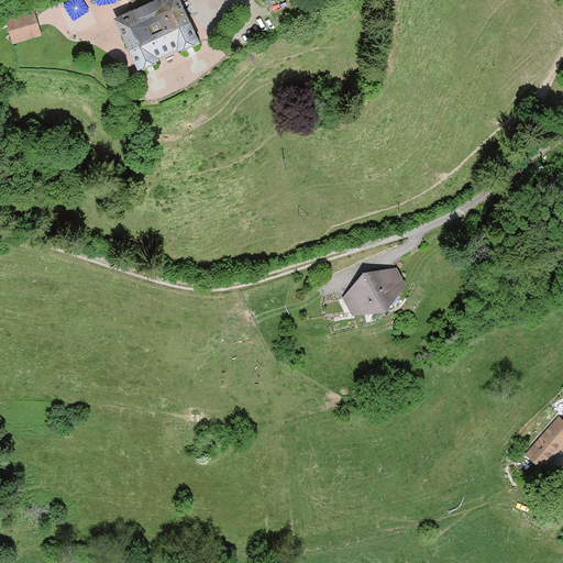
[(85,0),(76,0),(83,11),(89,7),(85,0)]
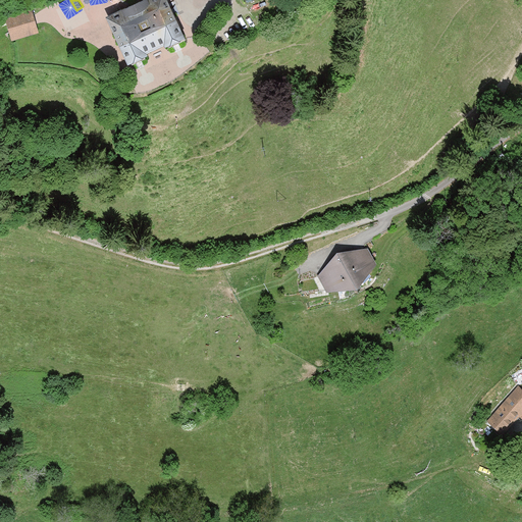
[(163,0),(139,0),(101,17),(124,68),(143,60),(140,53),(159,45),(162,51),(184,42),(163,0)]
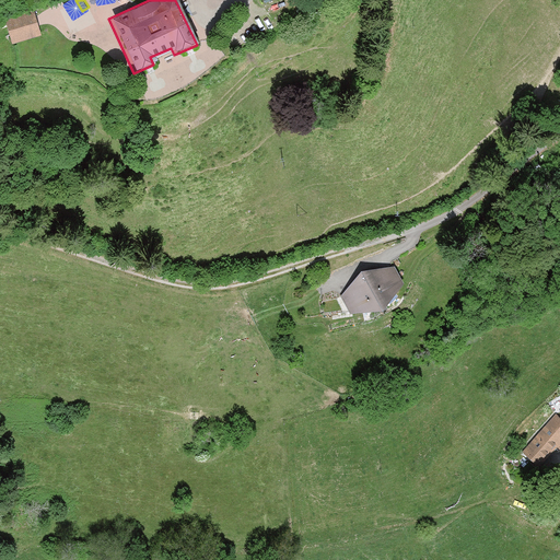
[(4,20),(12,45),(42,37),(33,11),(4,20)]
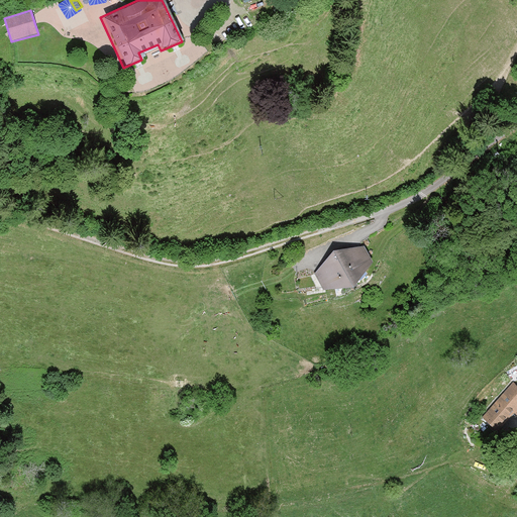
[(371,263),(362,245),(330,249),(313,273),(320,290),(349,288),(371,263)]
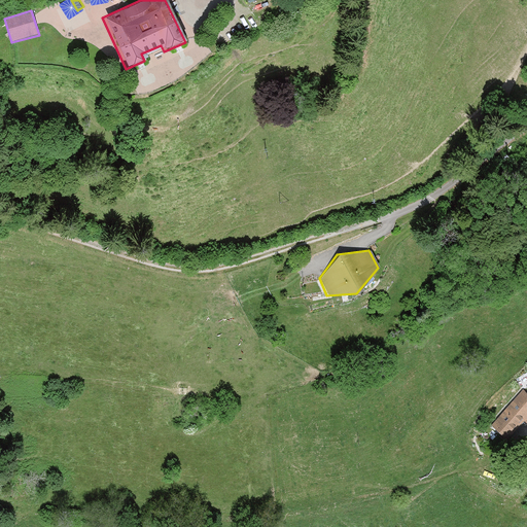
[(526,392),(522,388),(489,424),(505,440),(525,418),(526,421),(526,392)]
